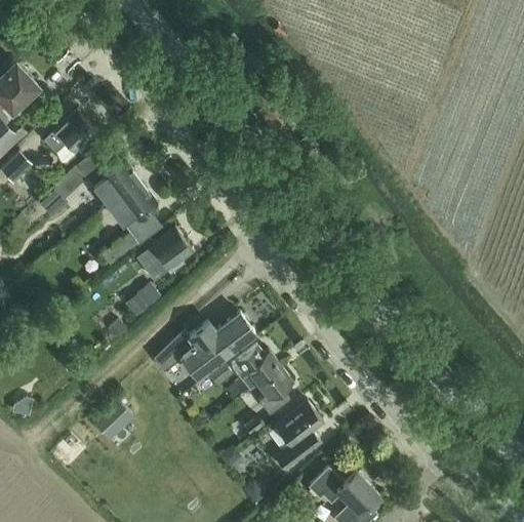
[(0,116),(2,118),(4,116),(8,111),(35,85),(25,75),(27,68),(23,64),(15,65),(13,63),(0,76),(0,116)]
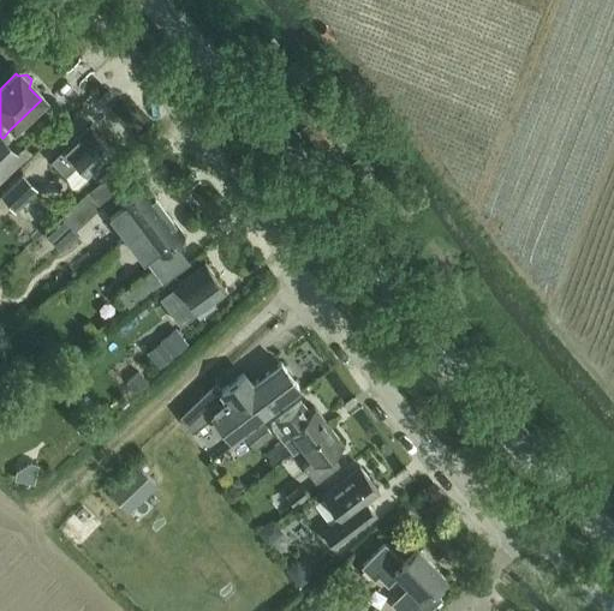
[(64,154),(51,166),(64,179),(76,167),(88,179),(113,154),(90,129),(64,154)]
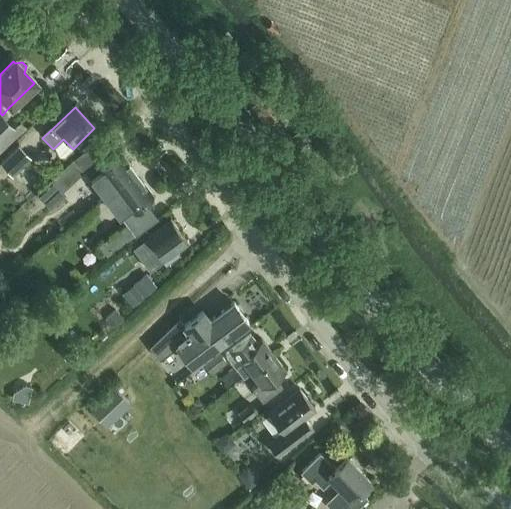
[(13,131),(1,117),(0,117),(0,156),(27,132),(20,125),(13,131)]
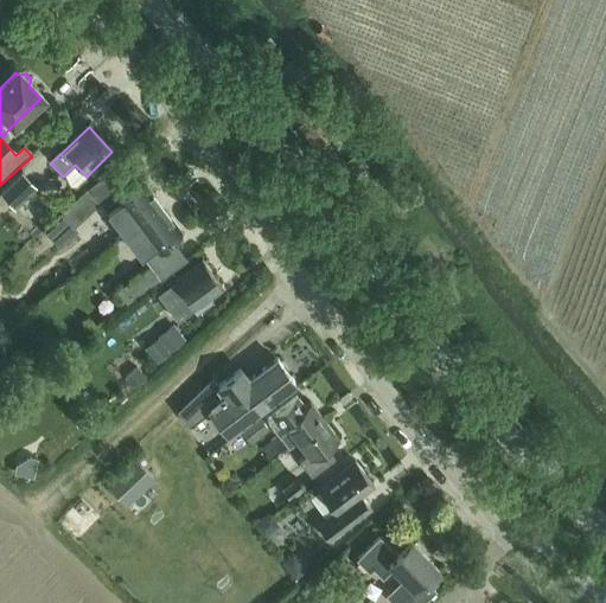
[(0,197),(14,213),(37,192),(21,175),(0,194),(0,197)]
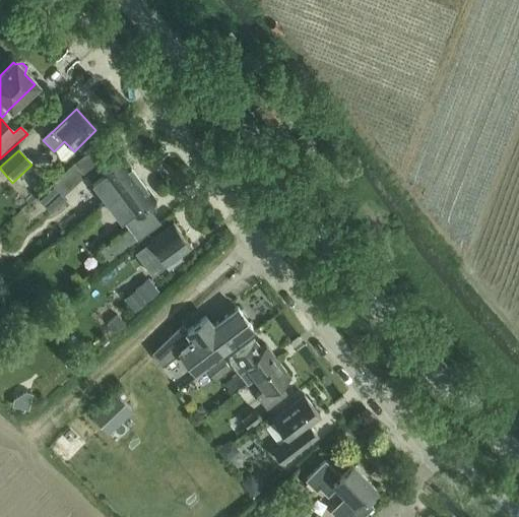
[(121,193),(138,180),(120,156),(111,164),(107,157),(87,173),(94,182),(90,185),(106,204),(121,193)]
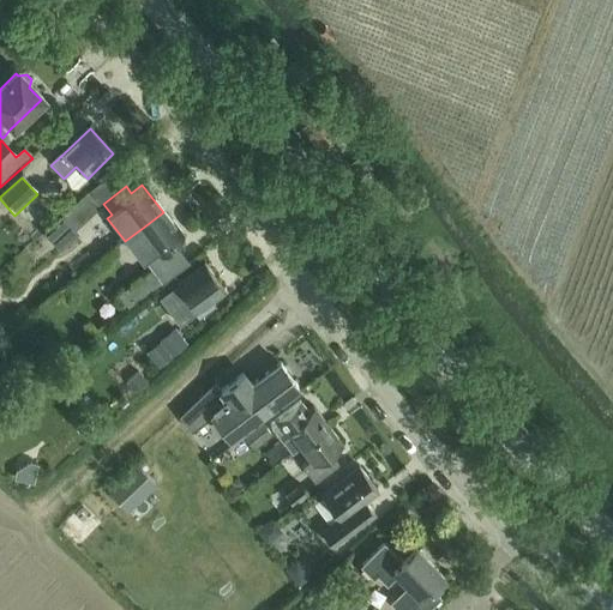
[(74,233),(100,210),(86,195),(54,225),(66,237),(73,231),(74,233)]
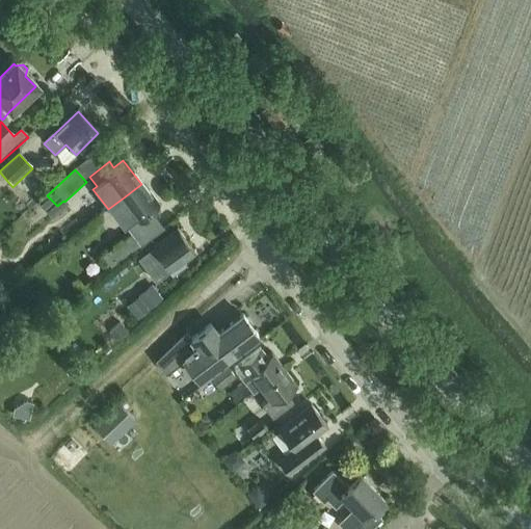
[(124,197),(108,209),(123,228),(127,225),(135,236),(155,221),(149,214),(158,207),(141,184),(124,197)]
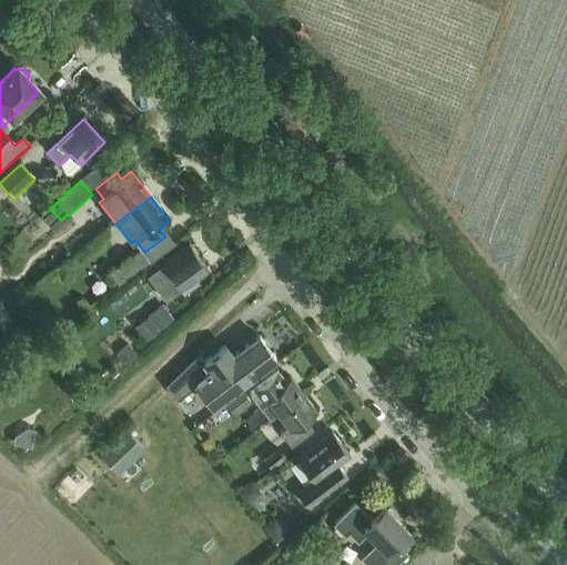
[(171,301),(182,292),(208,272),(189,248),(163,265),(172,278),(161,286),(171,301)]
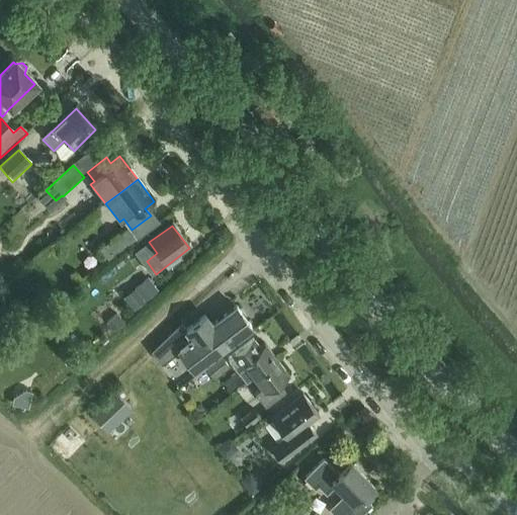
[(108,262),(136,242),(127,231),(99,251),(108,262)]
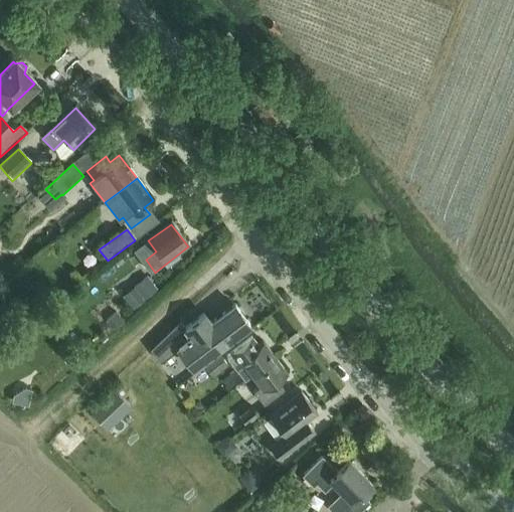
[(146,278),(133,288),(141,298),(144,302),(157,292),(154,288),(146,278)]
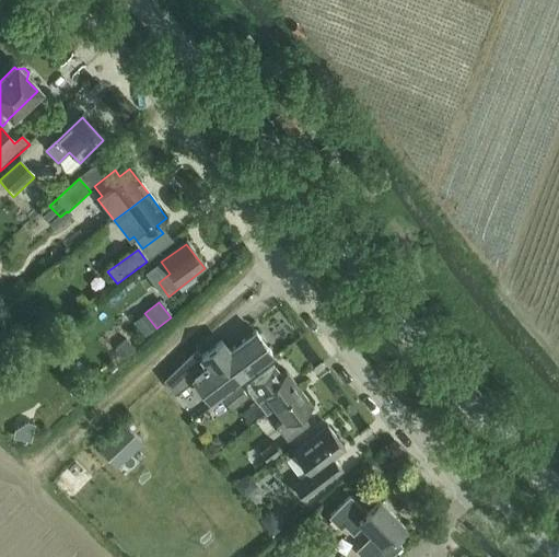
[(195,352),(159,379),(162,382),(169,392),(187,378),(204,402),(219,391),(222,394),(272,357),(255,333),(229,351),(222,343),(200,359),(198,356),(196,352),(195,352)]
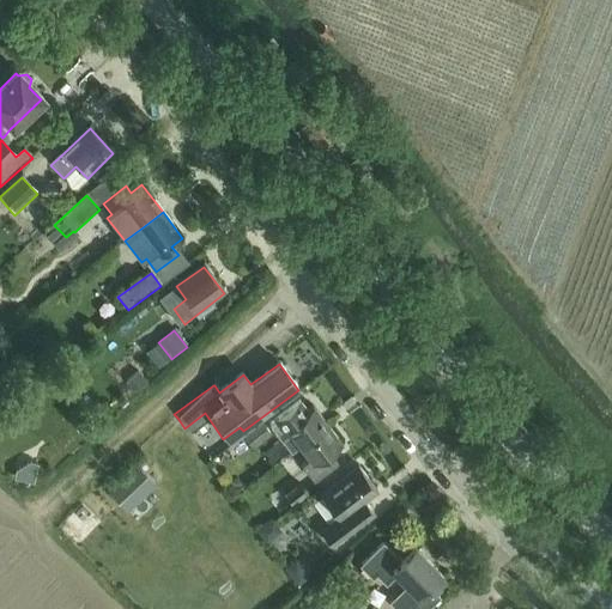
[(138,375),(126,384),(134,395),(147,387),(138,375)]
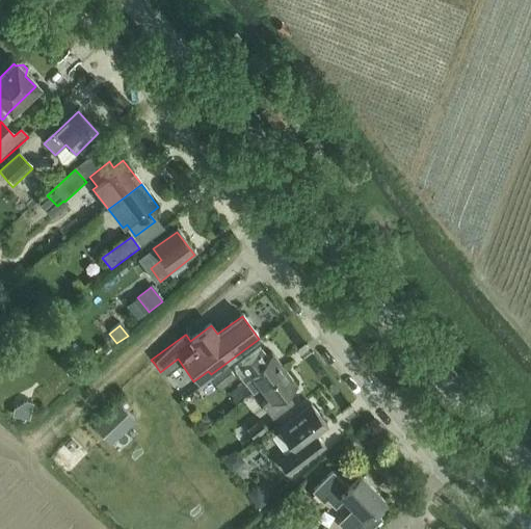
[(254,380),(261,391),(262,391),(270,384),(284,373),(272,358),(263,365),(257,356),(236,373),(246,387),(254,380)]
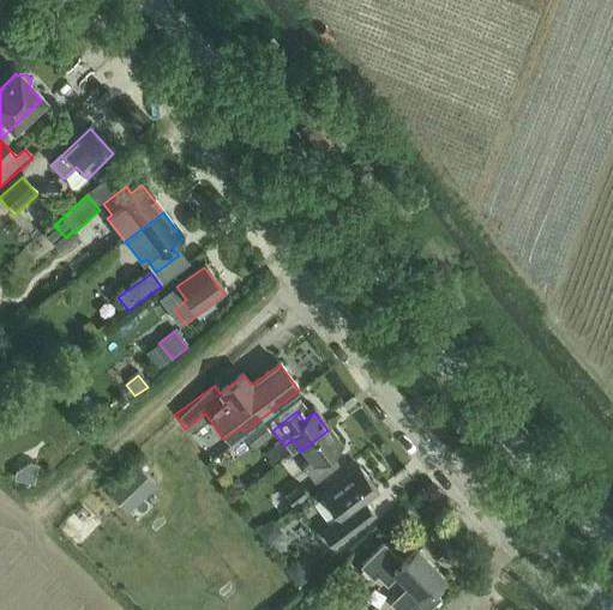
[(252,454),(272,439),(262,426),(241,441),(252,454)]
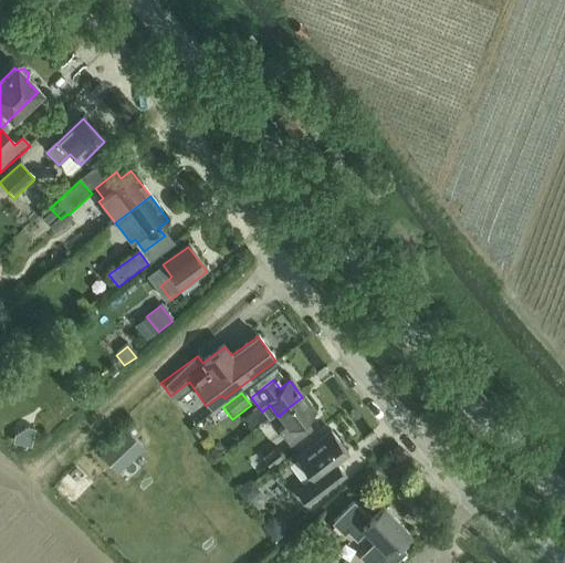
[(288,408),(279,416),(286,426),(279,431),(291,448),(313,431),(306,423),(316,415),(302,397),(288,408)]
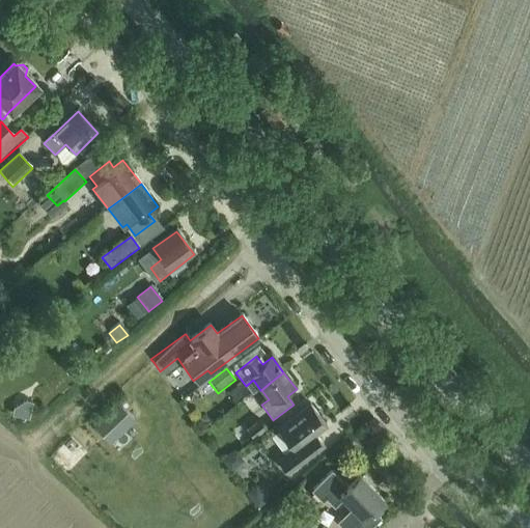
[(14,410),(11,417),(28,421),(33,405),(26,403),(14,410)]
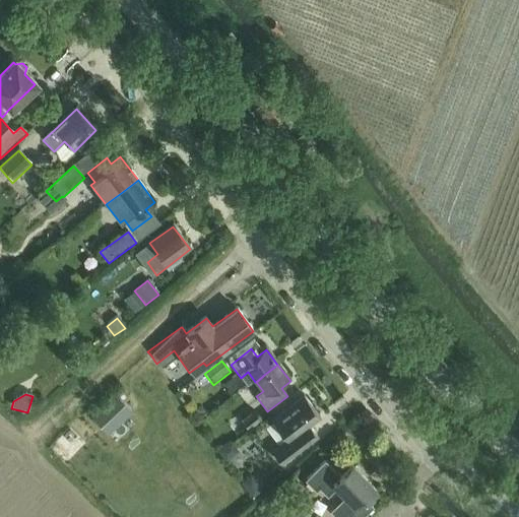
[(108,438),(132,414),(114,395),(89,417),(108,438)]
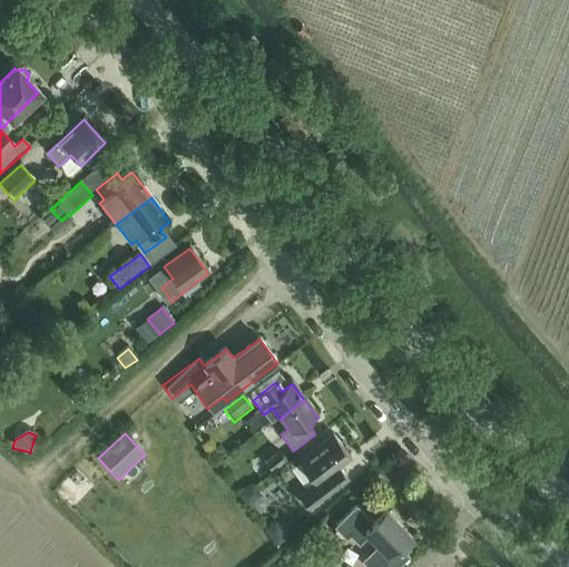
[(307,512),(335,491),(347,481),(339,469),(351,460),(333,438),(300,465),(315,485),(297,498),(307,512)]
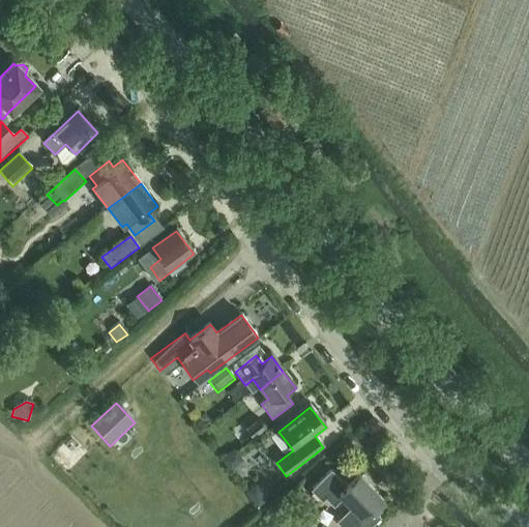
[(253,440),(265,431),(258,420),(245,430),(253,440)]
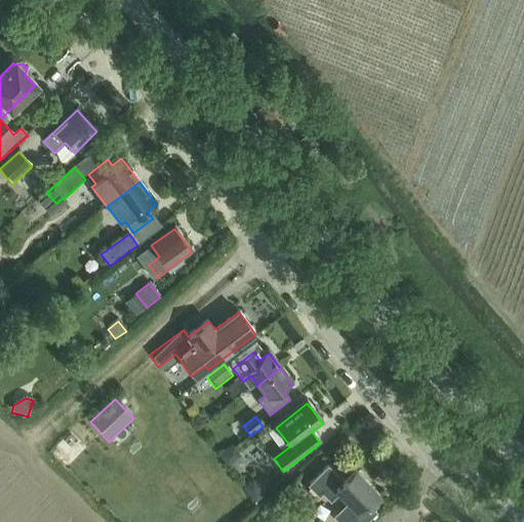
[(343,483),(327,468),(309,486),(318,497),(322,494),(330,503),(339,494),(349,504),(334,518),(337,521),(368,521),(376,514),(369,506),(379,496),(356,471),(343,483)]
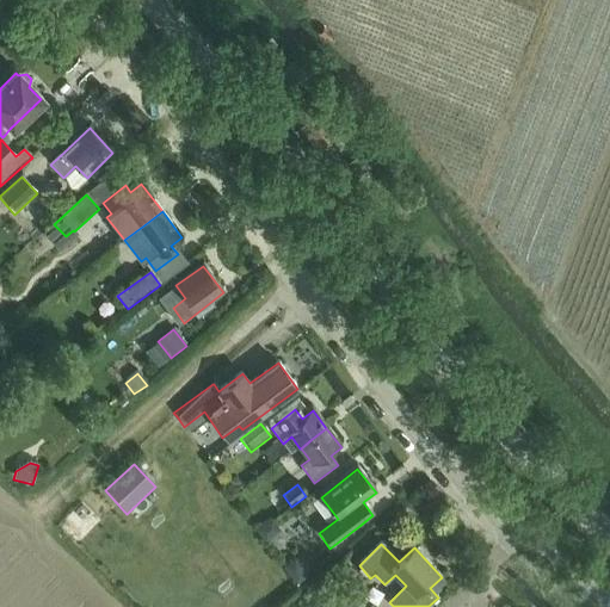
[(295,561),(283,569),(296,587),(308,577),(295,561)]
